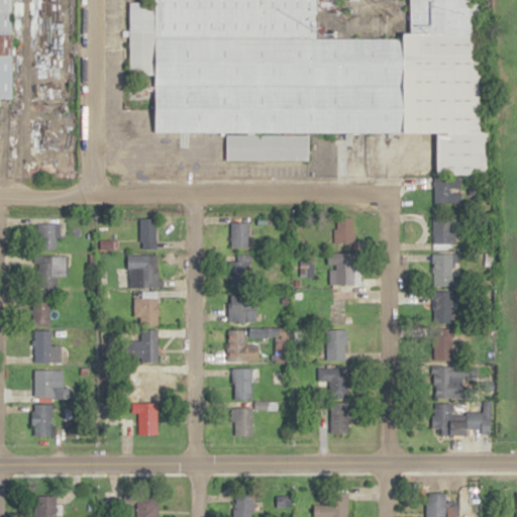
[(0,0),(0,99),(8,99),(14,99),(13,0),(0,0)]
